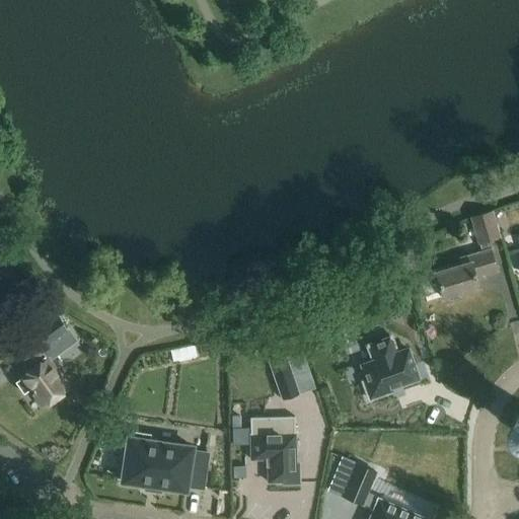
[(498,237),(491,212),(470,218),(477,243),(478,243),(480,252),(460,258),(462,265),(434,273),(435,273),(423,277),(421,286),(423,295),(440,290),(442,298),(446,297),(448,299),(457,297),(457,294),(476,288),(473,278),(495,272),(489,249),(486,241),(498,237)]
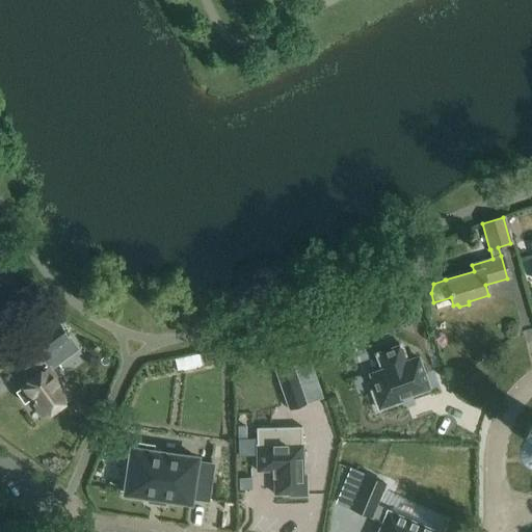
[(22,387),(15,392),(23,404),(29,399),(32,404),(33,403),(43,417),(68,399),(56,383),(59,381),(49,367),(48,367),(41,358),(70,338),(57,322),(22,347),(30,358),(25,363),(35,376),(22,387)]
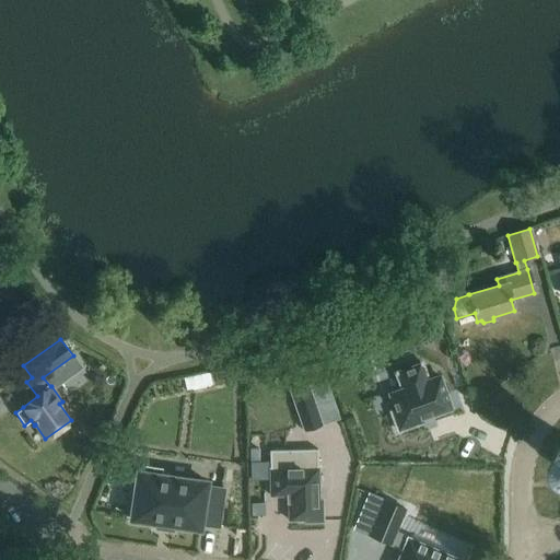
[(403,389),(391,394),(395,408),(392,410),(398,431),(423,422),(422,418),(451,408),(440,376),(428,381),(421,364),(397,373),(403,389)]
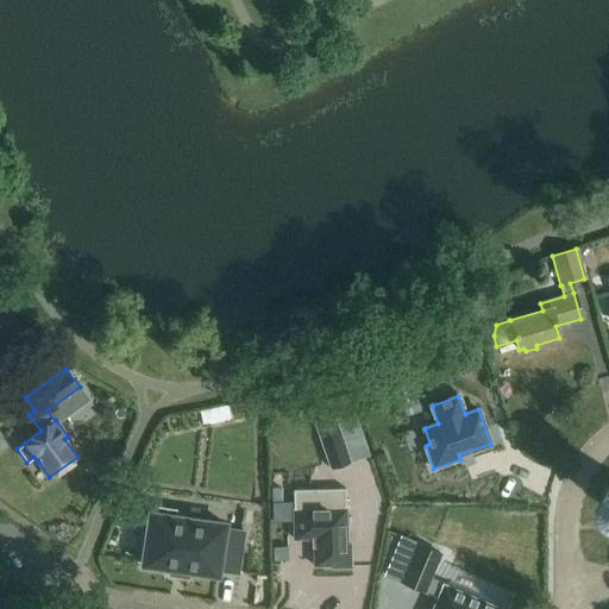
[(336,419),(315,425),(331,470),(351,463),(336,419)]
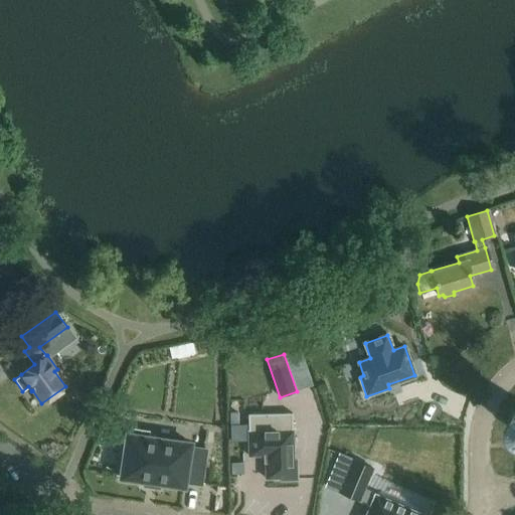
[(295,422),(251,424),(252,467),(269,466),(270,489),(284,488),(284,490),(301,489),(300,472),(297,472),(295,422)]
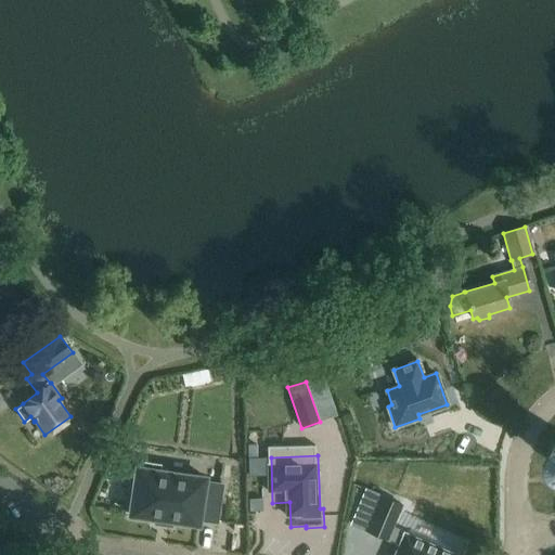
[(143,462),(143,468),(140,468),(137,467),(137,470),(130,511),(130,514),(133,515),(133,514),(156,517),(155,525),(171,527),(172,520),(195,524),(198,525),(199,521),(198,521),(199,519),(216,521),(221,486),(205,482),(205,480),(206,477),(203,477),(157,470),(157,464),(143,462)]
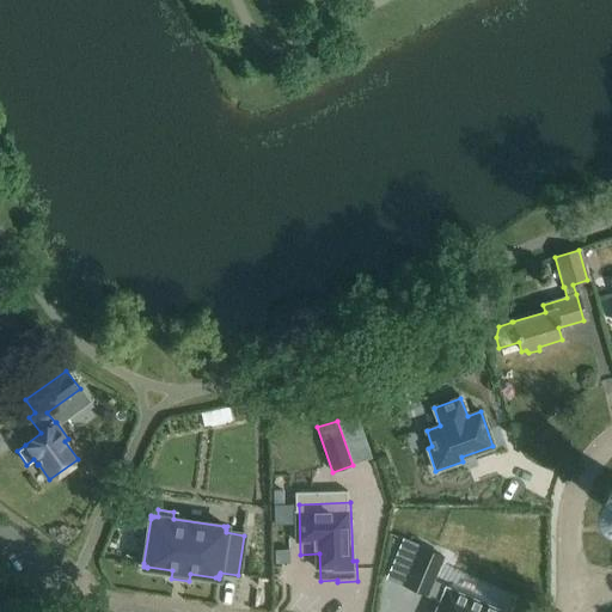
[(420,546),(403,585),(426,595),(444,556),(420,546)]
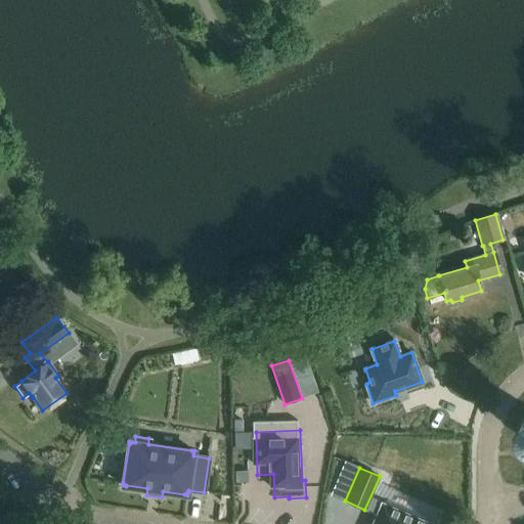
[(429,523),(382,504),(373,523),(429,523)]
